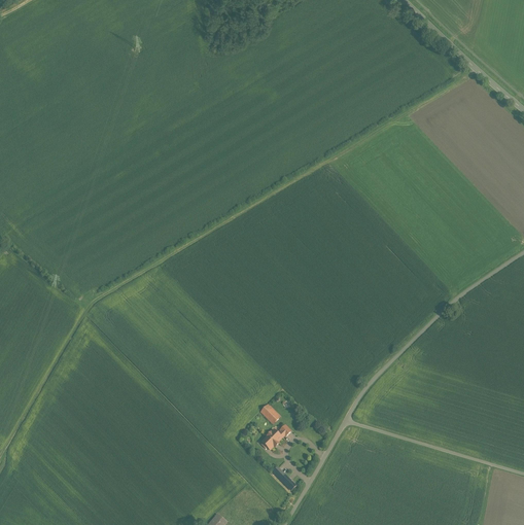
[(267,404),(259,411),(272,424),(279,416),(267,404)]
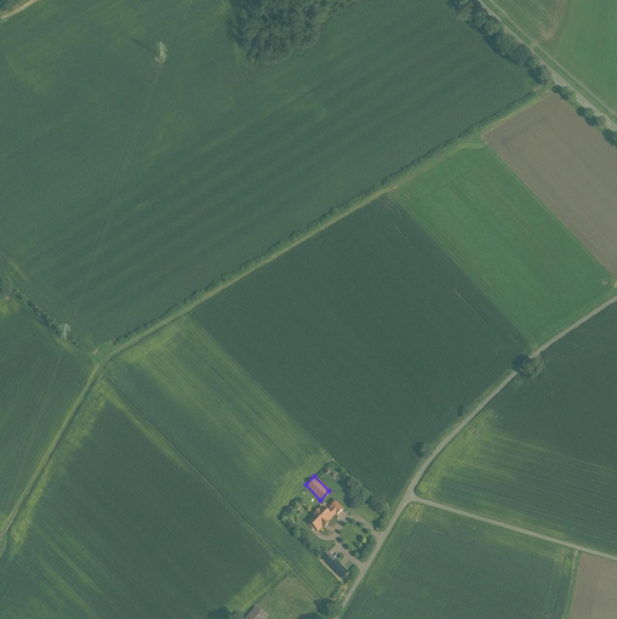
[(333,501),(325,510),(331,516),(333,515),(333,516),(341,509),(333,501)]
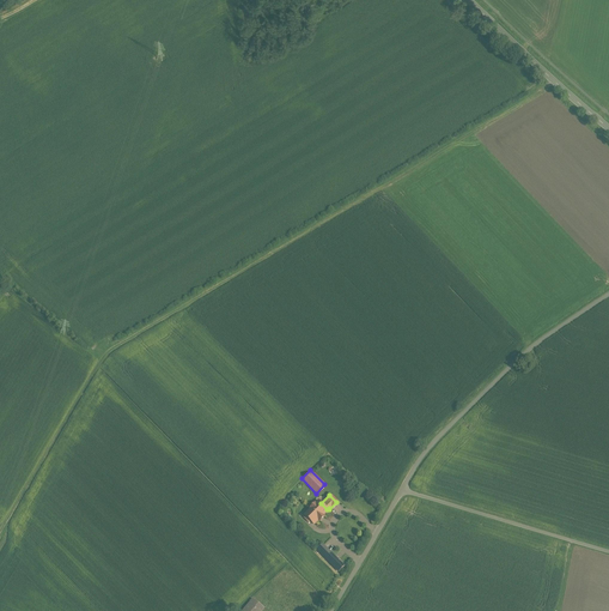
[(321,503),(316,500),(302,514),(312,525),(327,509),(321,503)]
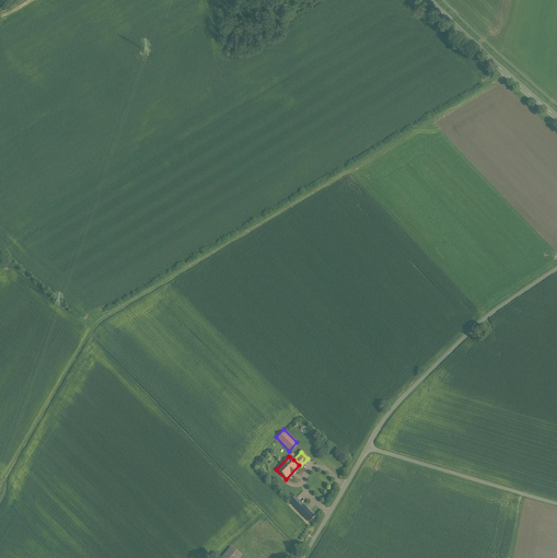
[(292,496),(288,500),(308,521),(313,515),(292,496)]
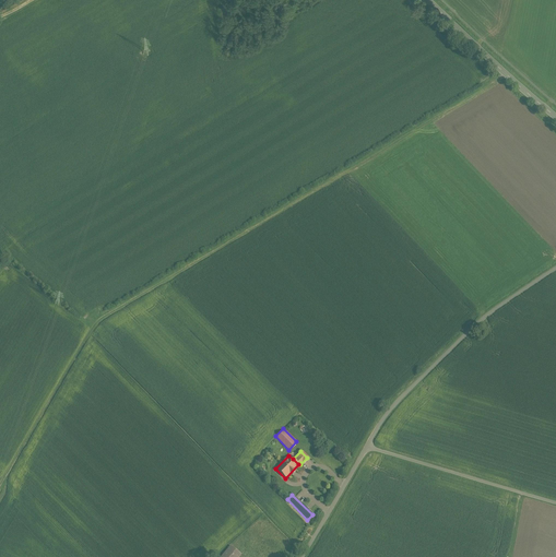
[(229,545),(219,556),(236,556),(239,554),(229,545)]
